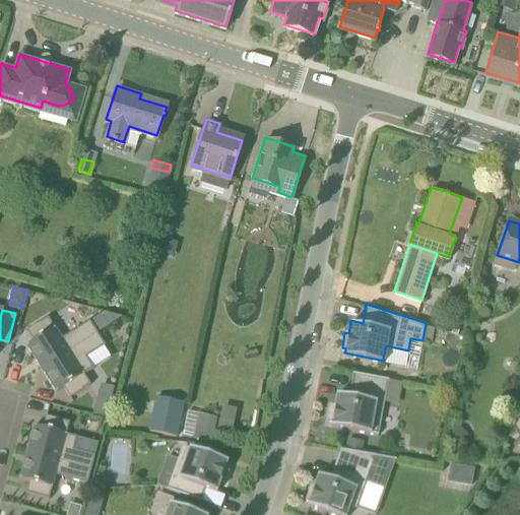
[(99,313),(89,318),(98,330),(106,325),(99,313)]
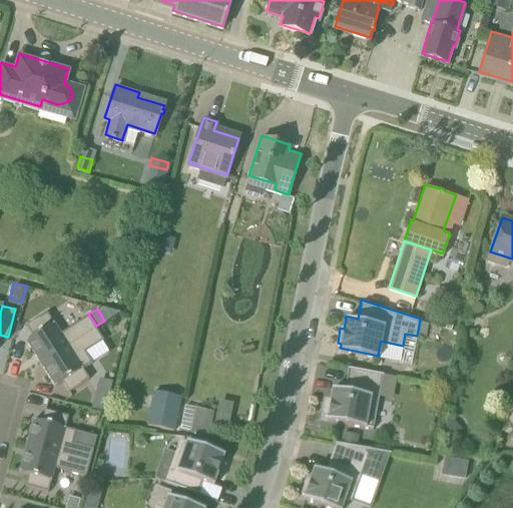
[(41,361),(96,326),(88,314),(61,331),(47,310),(27,323),(33,334),(26,338),(41,361)]
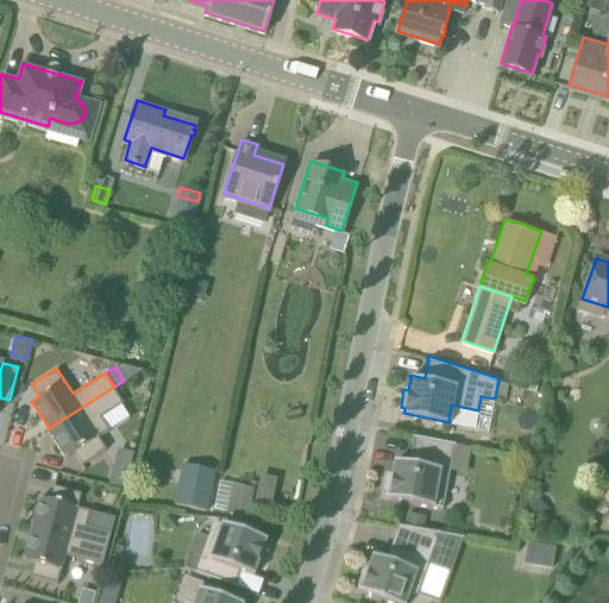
[(99,435),(110,428),(101,415),(124,401),(114,387),(49,428),(66,456),(74,451),(82,463),(106,447),(99,435)]
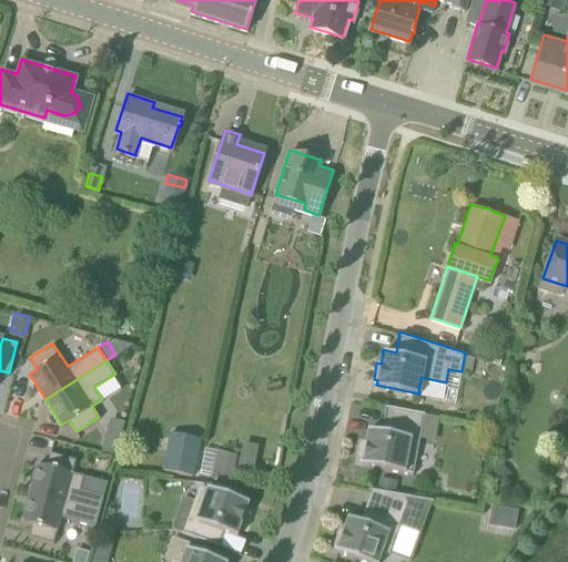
[(412,470),(423,411),(385,404),(385,406),(386,406),(382,430),(368,427),(367,429),(368,429),(366,440),(362,440),(358,457),(363,458),(363,461),(362,460),(362,462),(413,472),(413,470),(412,470)]
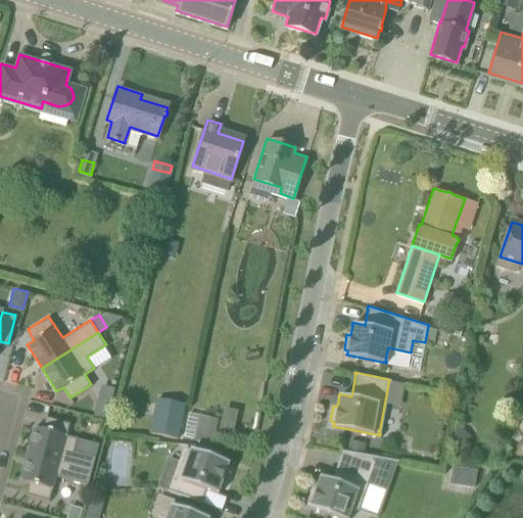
[(106,416),(114,386),(102,383),(94,413),(106,416)]
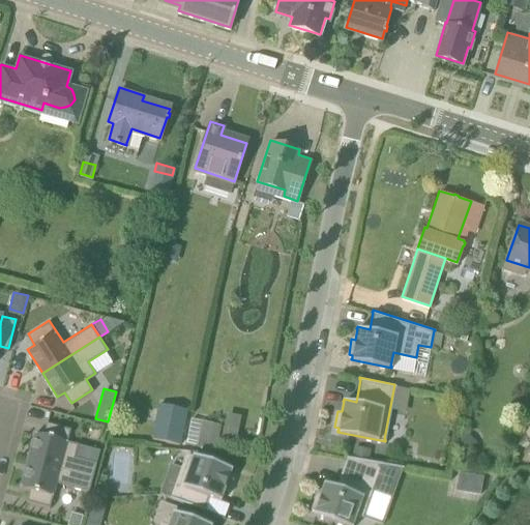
[(152,436),(181,441),(188,408),(159,401),(152,436)]
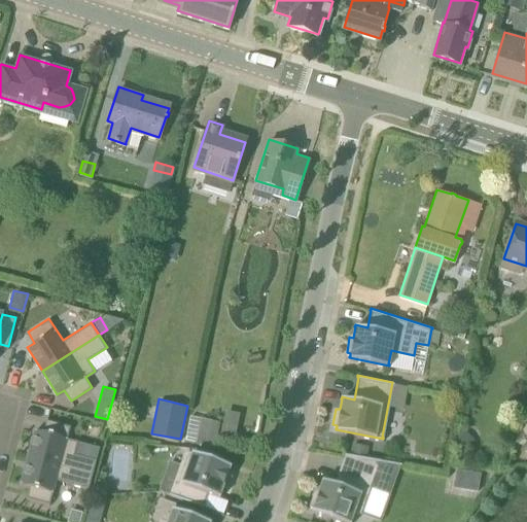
[(225,406),(221,428),(237,431),(241,410),(225,406)]
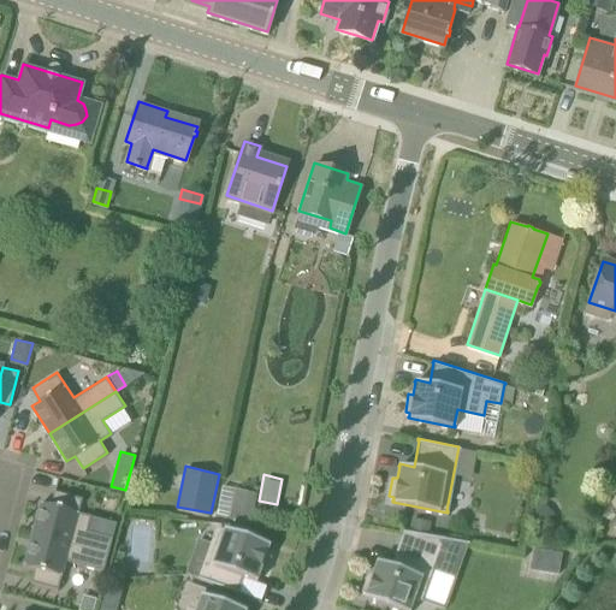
[(236,486),(230,515),(252,519),(258,490),(236,486)]
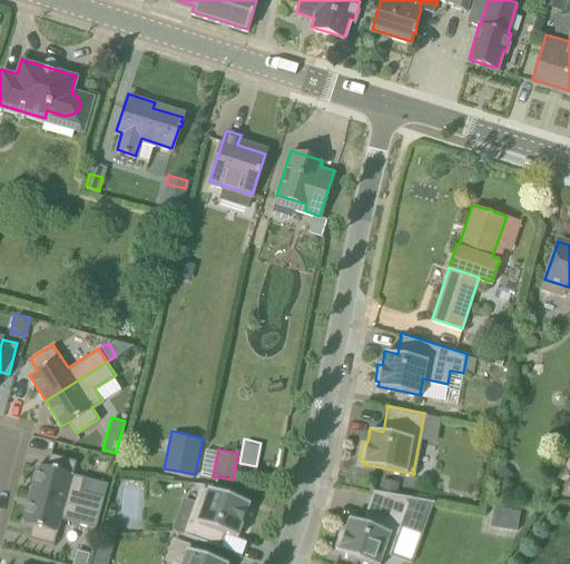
[(85,475),(72,472),(76,459),(50,453),(47,465),(38,463),(30,492),(100,511),(105,495),(81,490),(85,475)]
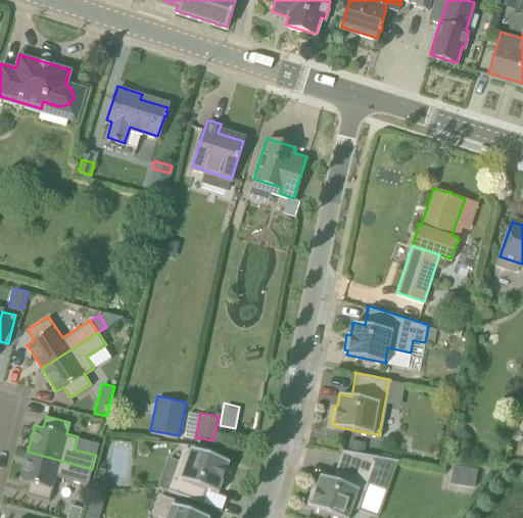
[(110,437),(108,472),(130,473),(131,438),(110,437)]
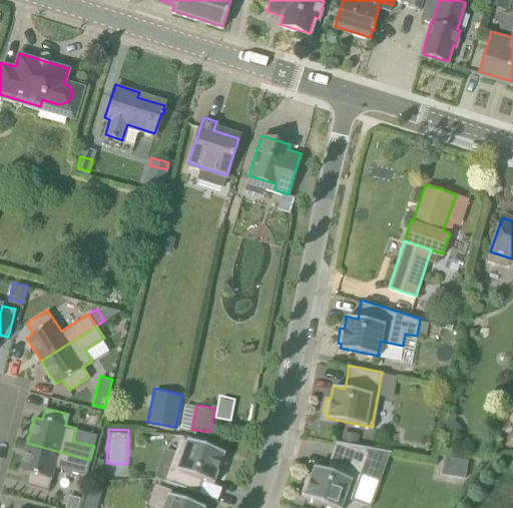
[(222,456),(223,454),(224,454),(224,452),(186,440),(186,441),(187,441),(183,453),(175,451),(166,480),(164,479),(164,480),(198,492),(199,491),(197,490),(201,479),(213,483),(214,481),(213,481),(217,471),(220,472),(225,458),(222,456)]
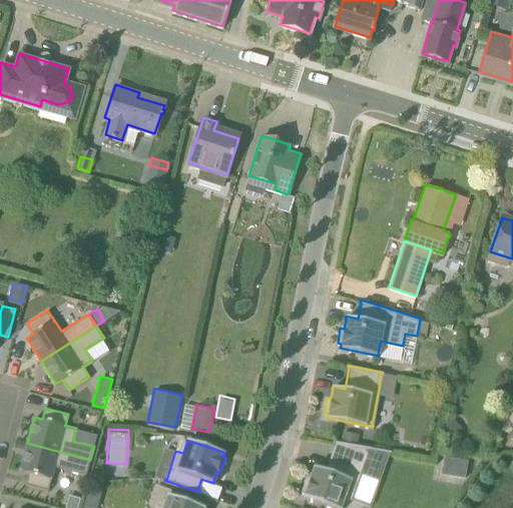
[(303,496),(322,503),(336,507),(341,507),(345,496),(352,498),(370,448),(371,448),(372,447),(336,440),(335,441),(336,442),(326,470),(314,466),(314,467),(314,468),(311,477),(307,476),(302,491),(306,492),(305,495),(304,495),(303,496)]
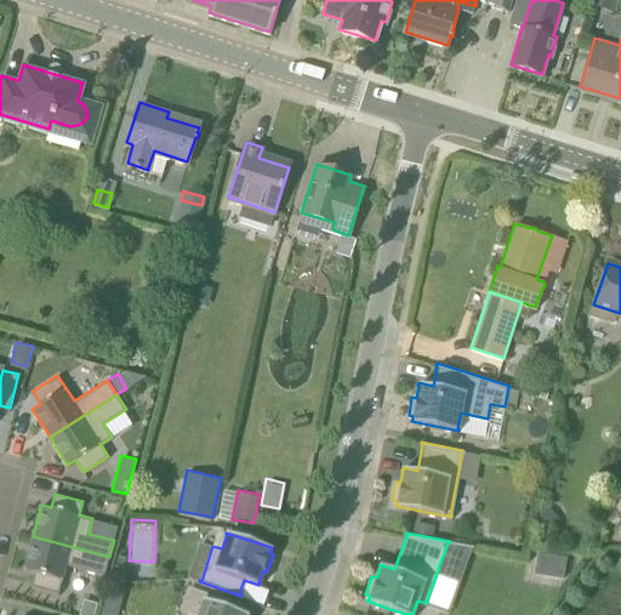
[(109,557),(33,536),(24,569),(34,571),(30,585),(58,593),(67,564),(104,574),(109,557)]
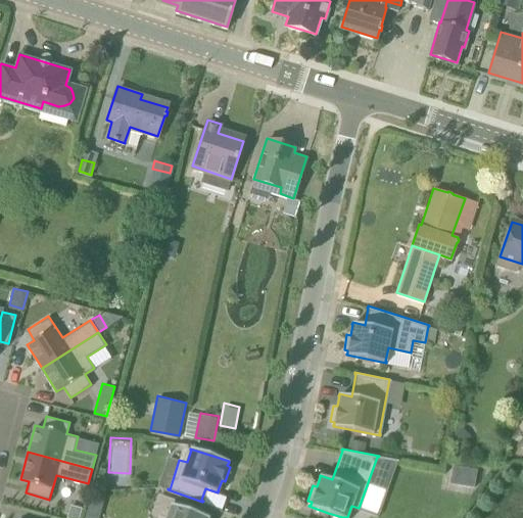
[(474,483),(477,466),(463,464),(460,481),(474,483)]
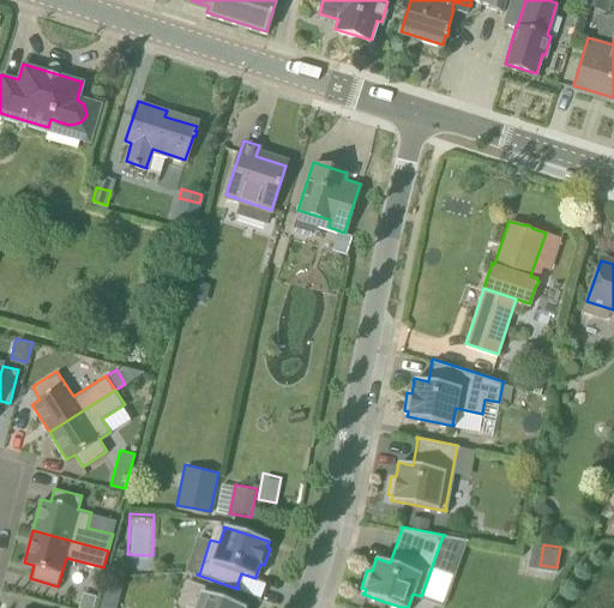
[(86,607),(90,607),(95,594),(83,591),(79,606),(86,607)]
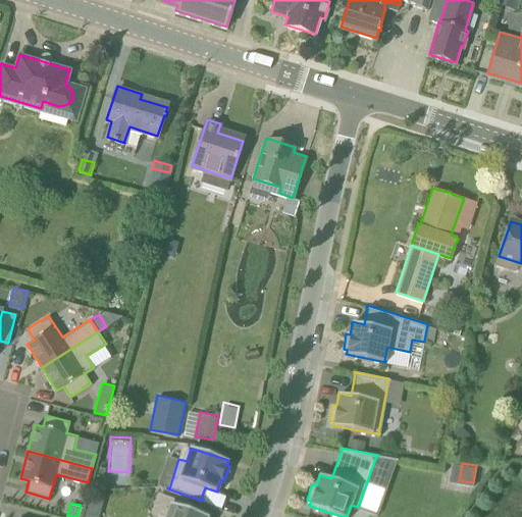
[(208,516),(209,516),(171,503),(171,504),(172,505),(167,516),(160,514),(159,516),(208,516)]
